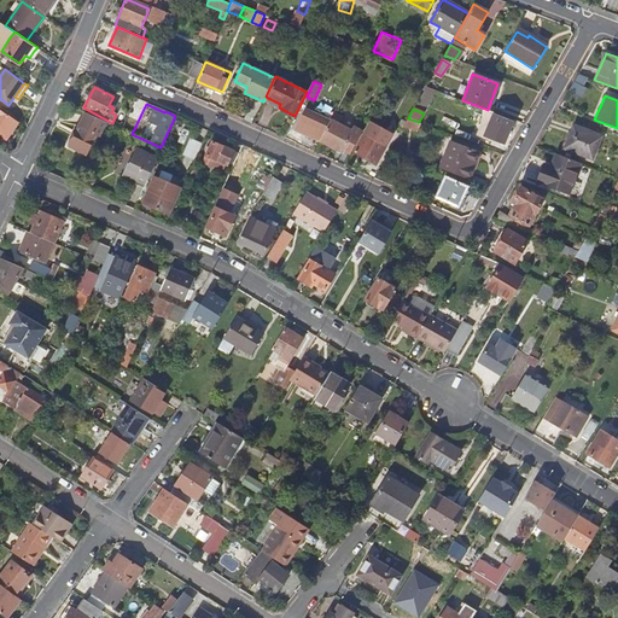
[(0,129),(9,135),(17,122),(0,110),(0,129)]
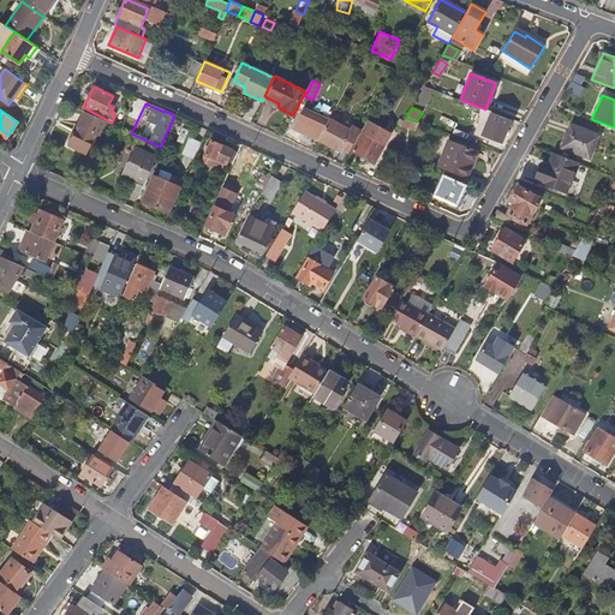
[(293,129),(318,141),(328,121),(317,115),(318,112),(314,109),(312,113),(303,109),(293,129)]
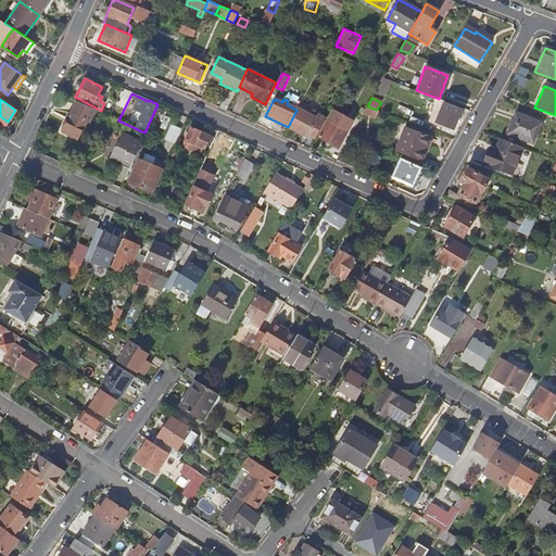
[(454,129),(462,108),(444,101),(437,122),(454,129)]
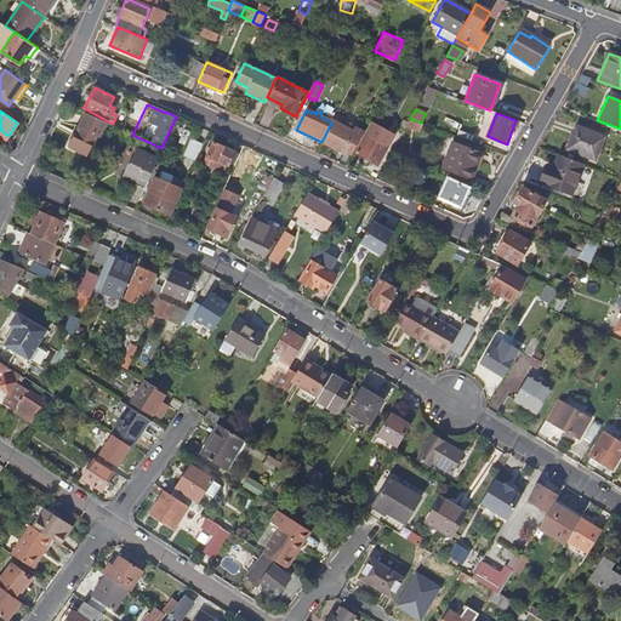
[(106,123),(89,114),(81,129),(79,127),(74,136),(72,135),(66,146),(69,147),(86,155),(96,136),(98,137),(106,123)]
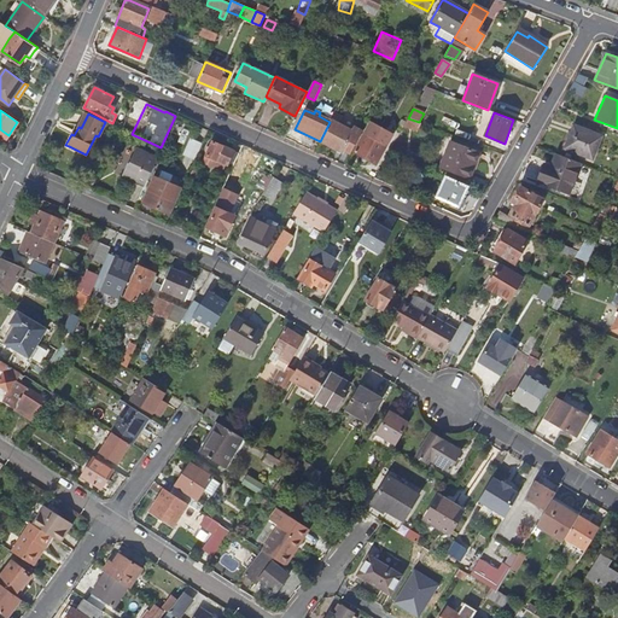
[(418,130),(420,123),(419,122),(408,118),(403,126),(418,130)]
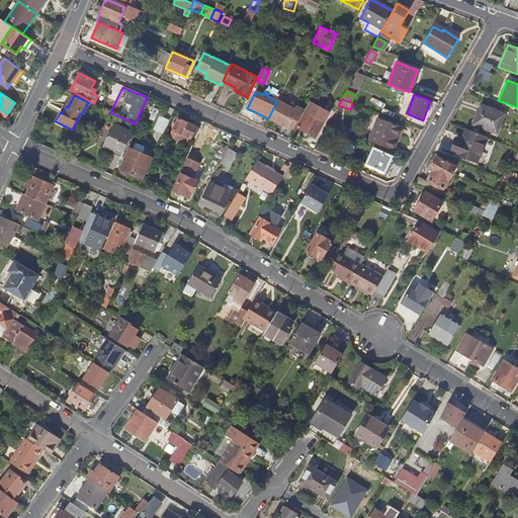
[(287,125),(293,128),(304,110),(296,106),(294,110),(277,101),(276,102),(268,118),(286,127),(287,125)]
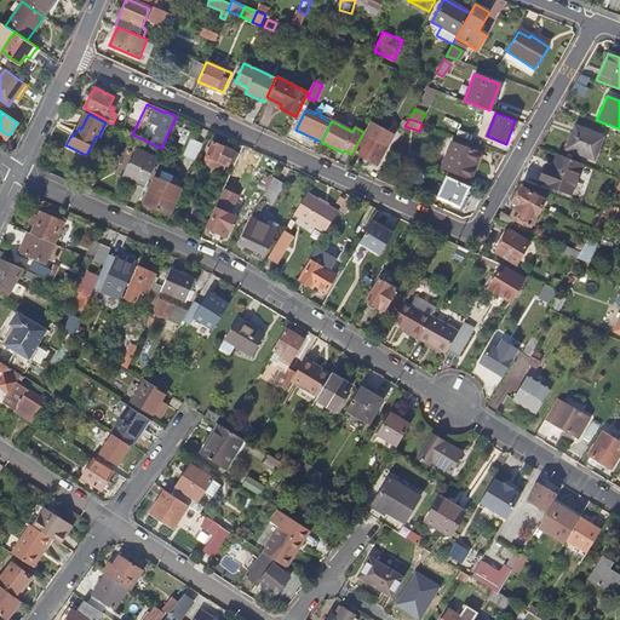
[(389,133),(396,138),(403,126),(395,122),(389,133)]
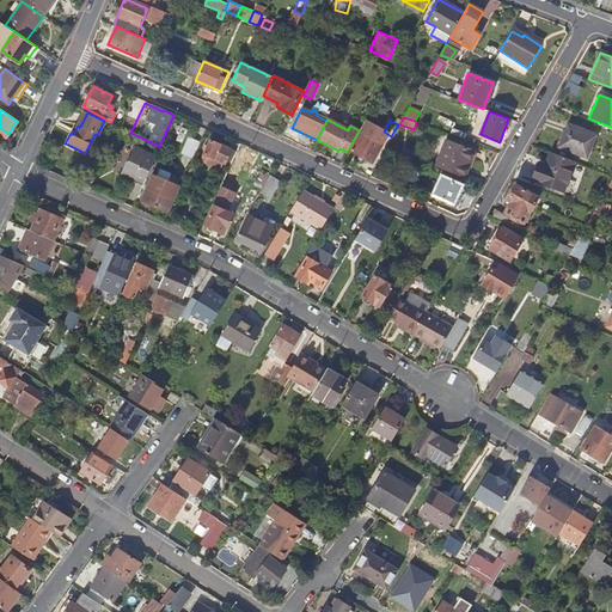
[(558,146),(586,157),(595,134),(568,123),(558,146)]
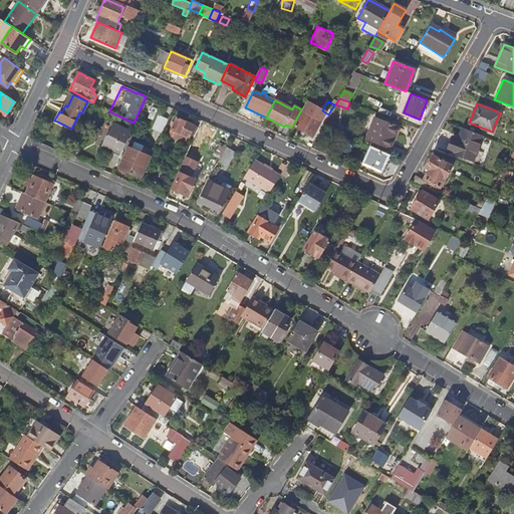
[(294,126),(312,138),(321,121),(302,111),(294,126)]
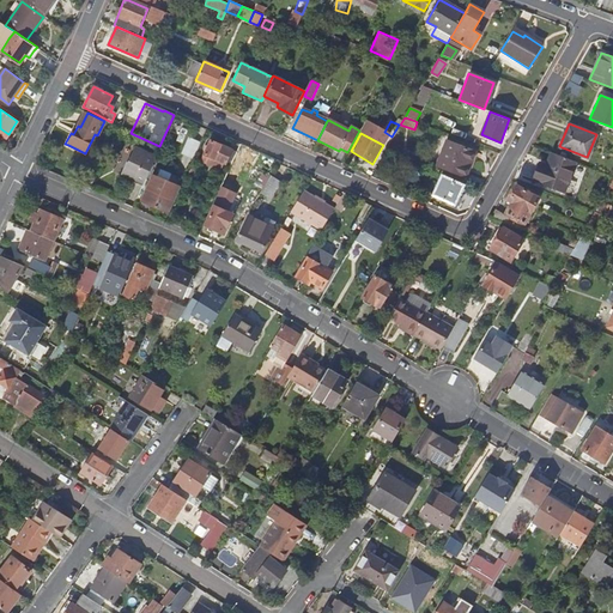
[(190,137),(183,152),(195,157),(201,141),(190,137)]
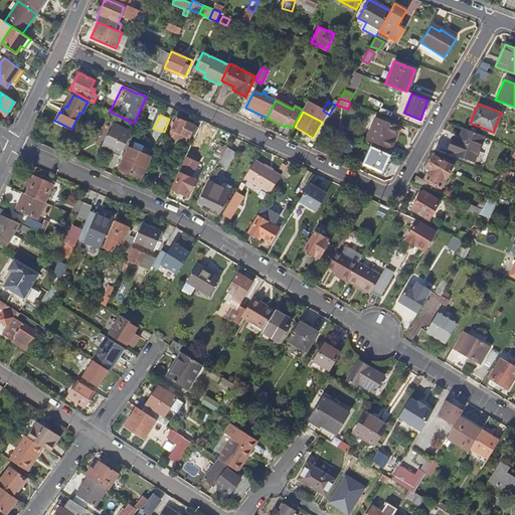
[(195,118),(192,125),(193,126),(188,138),(192,140),(196,130),(200,121),(195,118)]
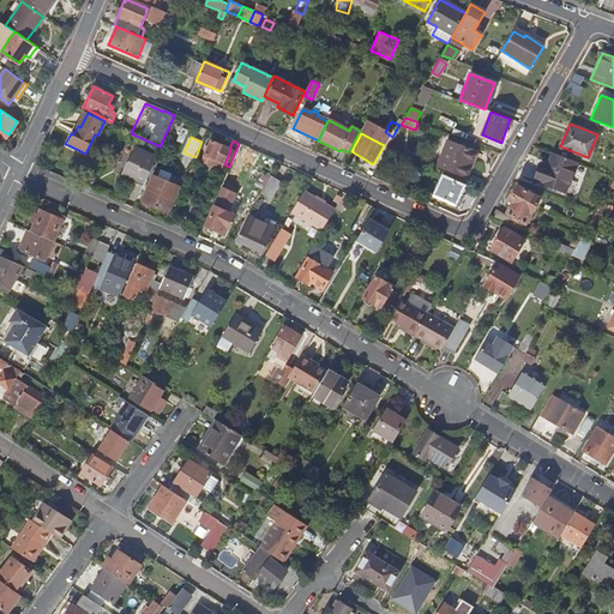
[(210,142),(204,155),(200,162),(220,170),(222,163),(224,164),(230,150),(229,149),(210,142)]
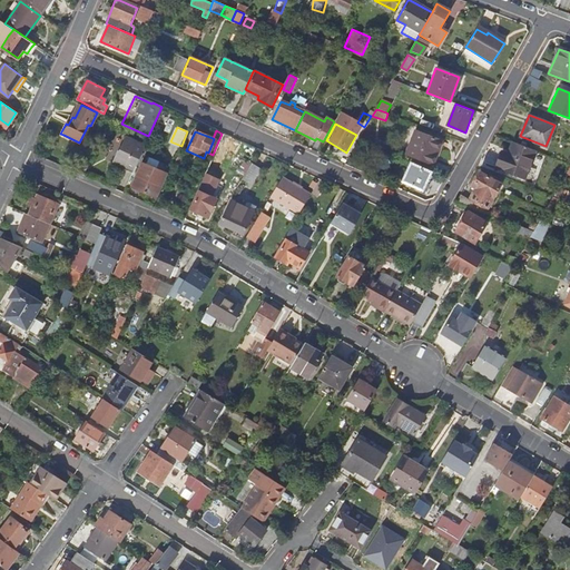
[(414,131),(404,155),(431,165),(441,141),(414,131)]
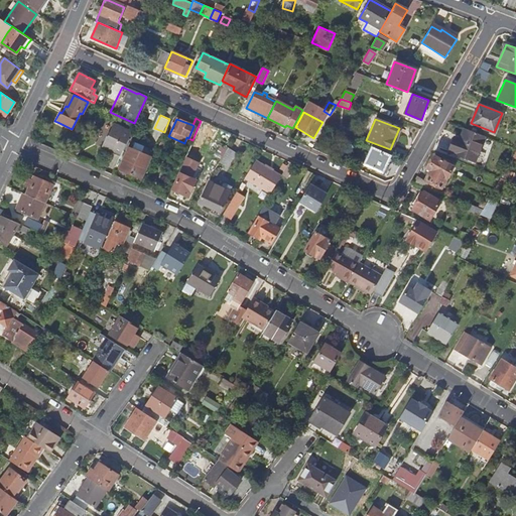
[(412,120),(410,126),(420,129),(423,124),(412,120)]
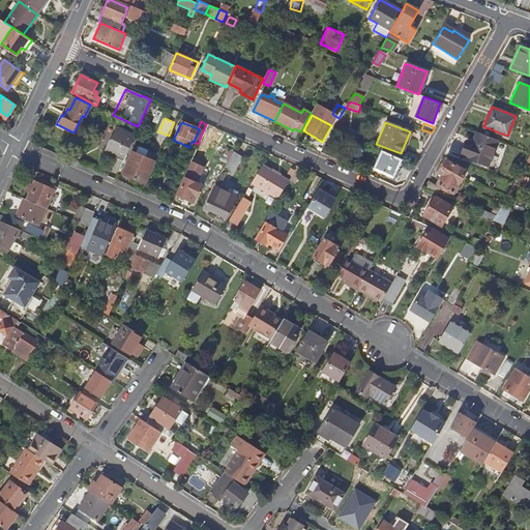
[(109,139),(105,150),(123,159),(135,135),(116,126),(110,140),(109,139)]
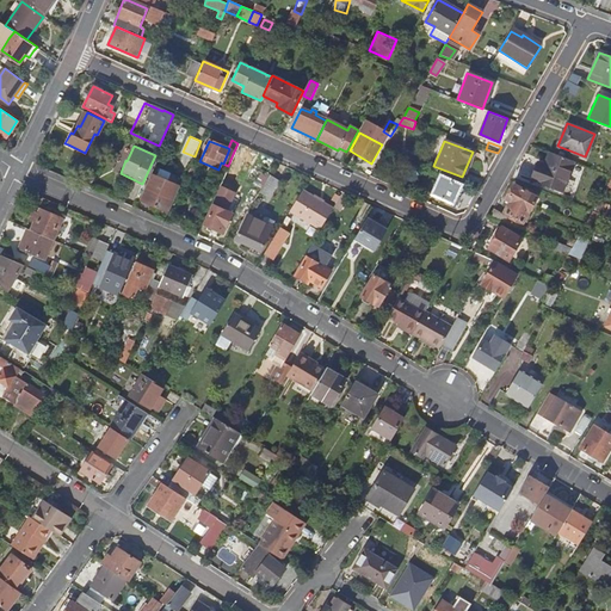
[(562,190),(573,161),(549,152),(544,166),(537,162),(531,179),(562,190)]
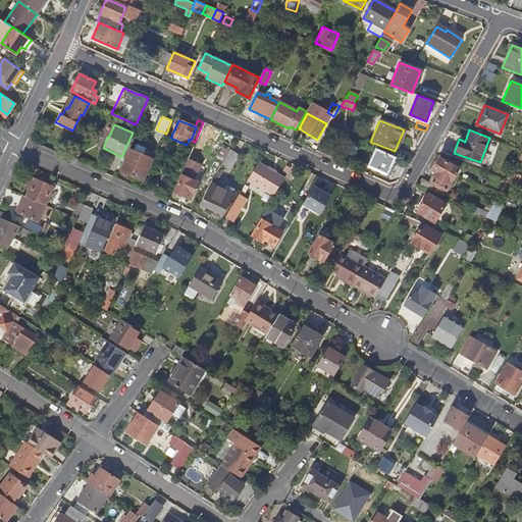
[(195,142),(192,148),(199,152),(207,136),(199,132),(195,142)]
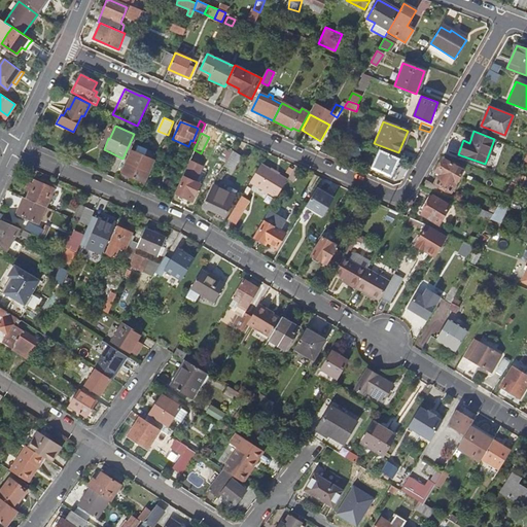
[(225,137),(220,145),(226,149),(232,141),(225,137)]
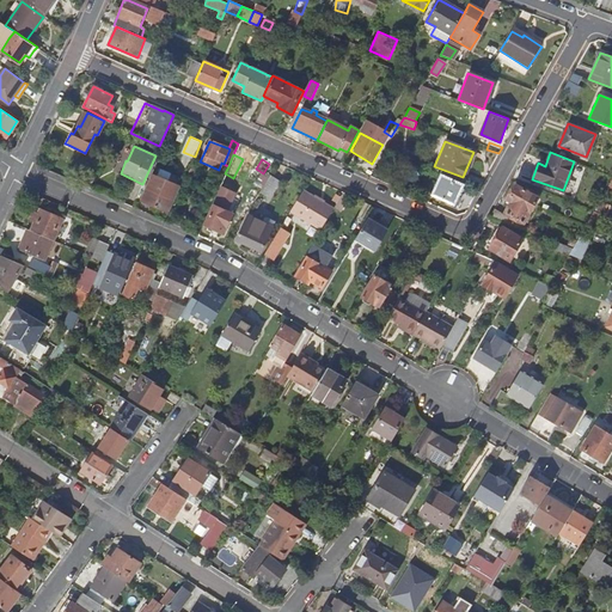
[(268,176),(258,193),(267,197),(277,182),(268,176)]
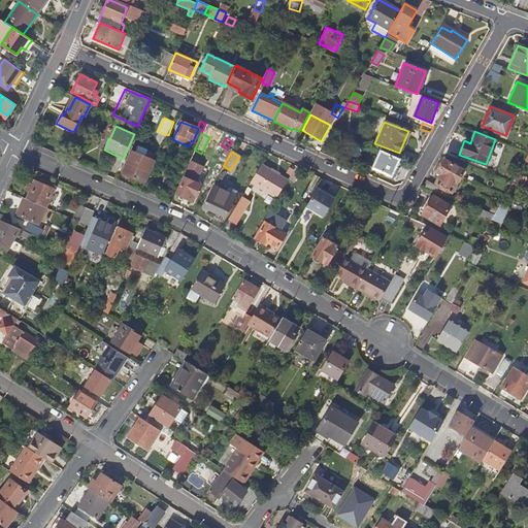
[(372,168),(391,176),(398,161),(380,152),(372,168)]
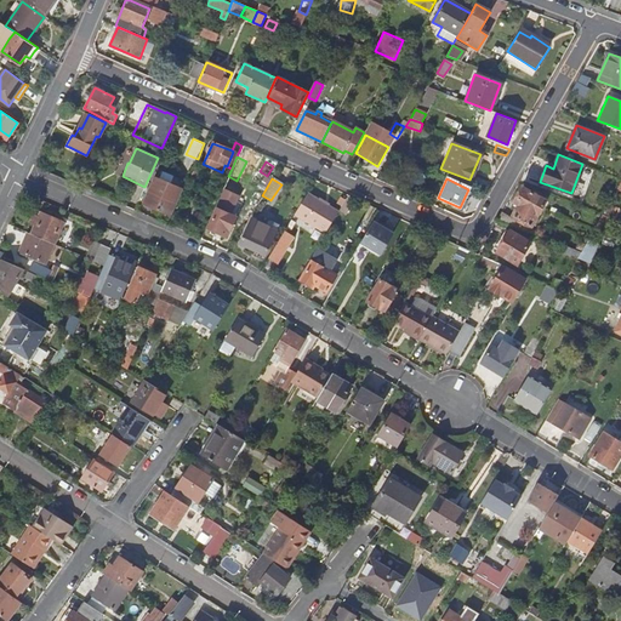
[(180,191),(153,180),(142,205),(169,216),(180,191)]
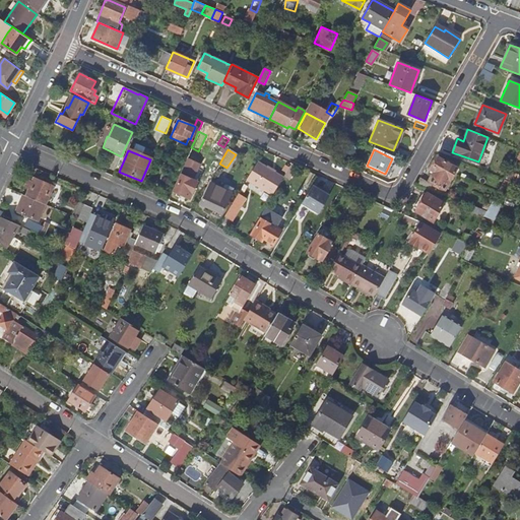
[(429,180),(444,189),(456,168),(438,157),(431,170),(434,172),(429,180)]
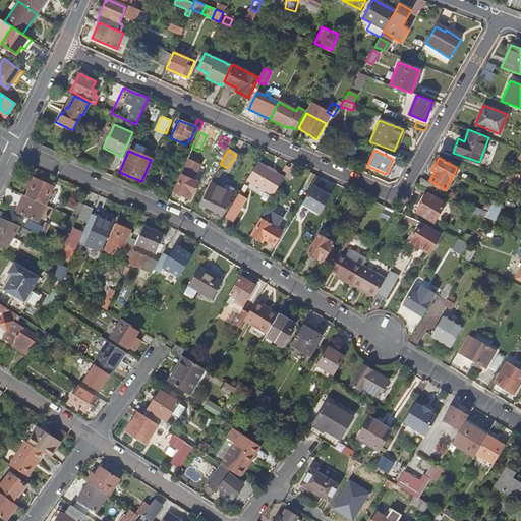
[(283,178),(257,162),(246,180),(273,195),(283,178)]
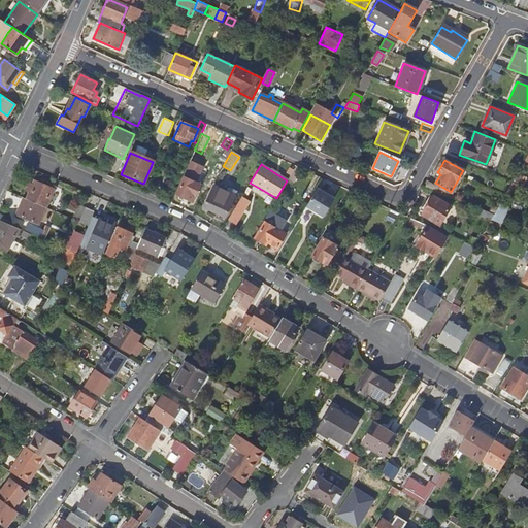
[(302,169),(296,166),(288,178),(294,182),(302,169)]
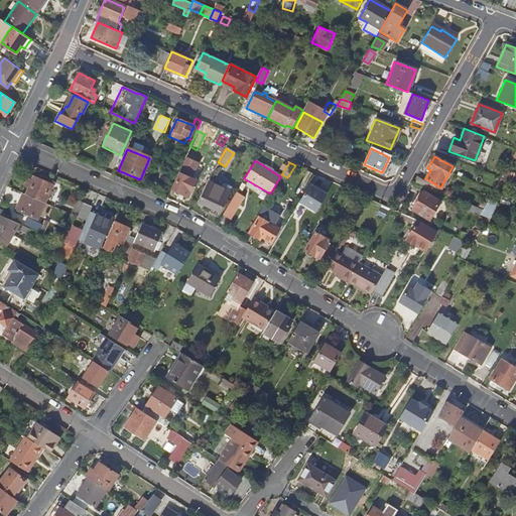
[(515,173),(505,169),(501,177),(507,180),(511,182),(515,173)]
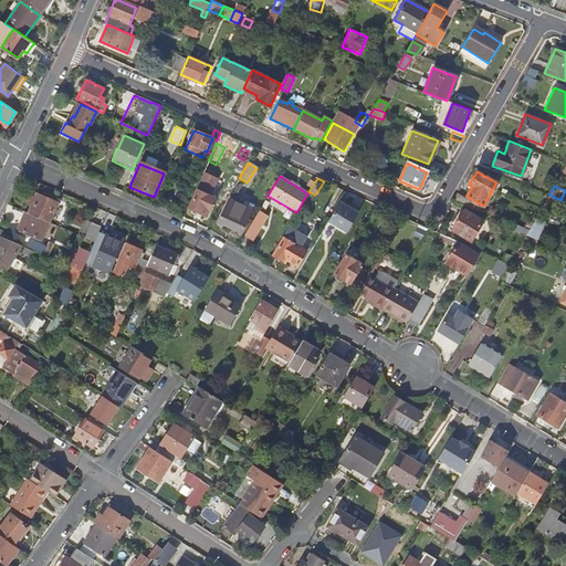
[(196,190),(188,208),(206,217),(213,198),(196,190)]
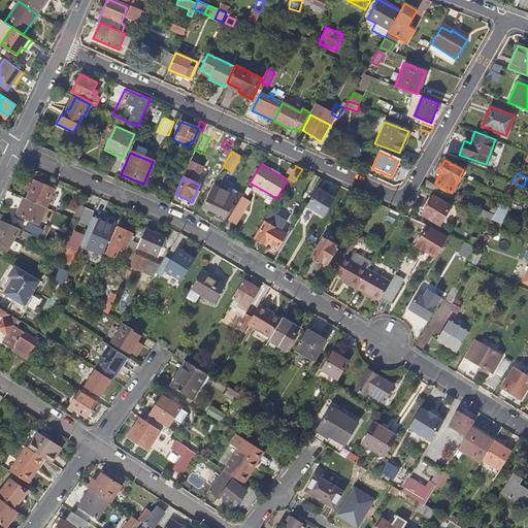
[(34,180),(26,199),(45,207),(54,189),(34,180)]
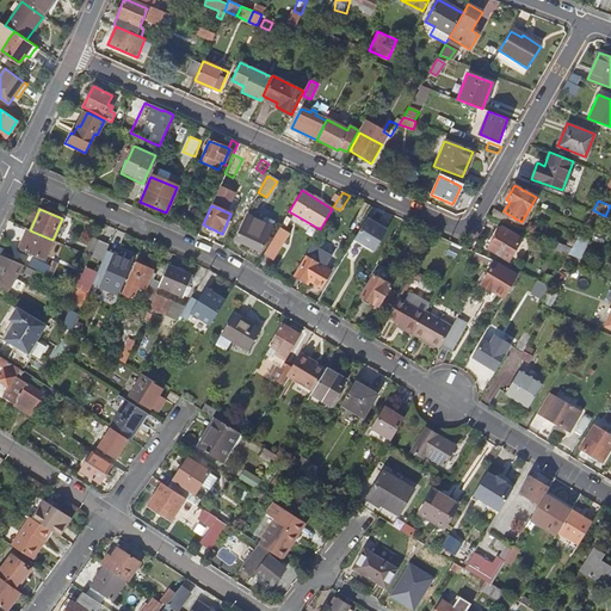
[(500,213),(493,209),(489,216),(505,222),(506,218),(500,214),(500,213)]
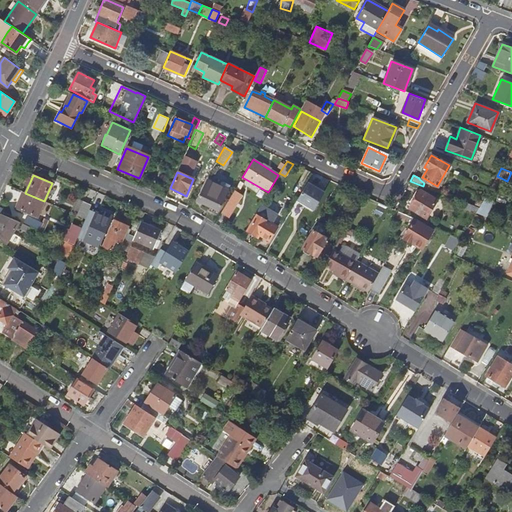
[(498,190),(503,179),(497,176),(496,177),(490,187),(498,190)]
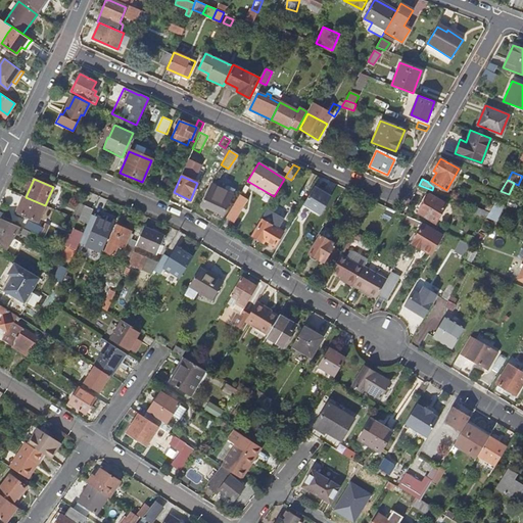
[(196,203),(225,217),(237,198),(237,196),(232,194),(223,190),(208,184),(196,203)]
